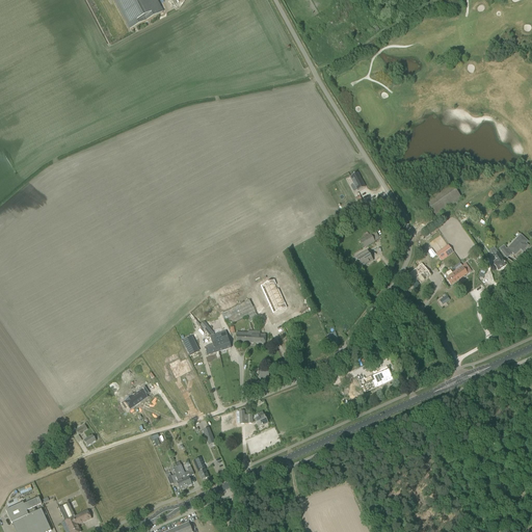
[(162,12),(155,0),(114,0),(131,29),(162,12)]
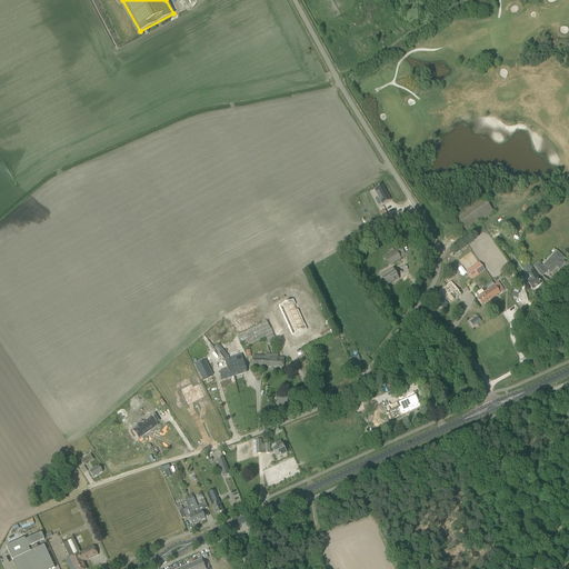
[(382,186),(375,190),(383,206),(391,200),(382,186)]
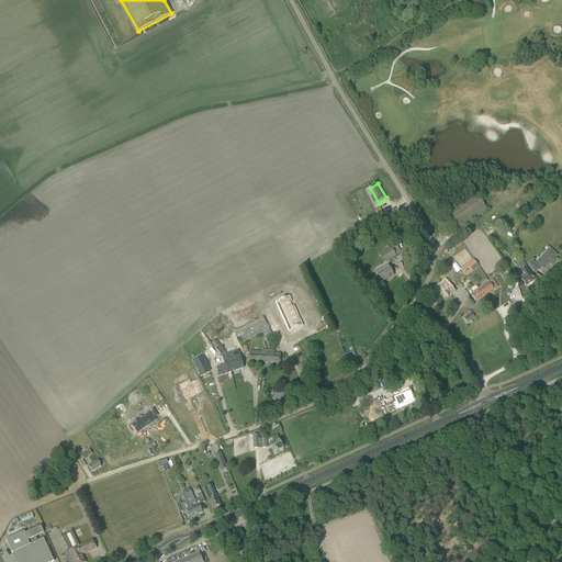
[(445,214),(457,232),(461,228),(474,218),(475,220),(476,218),(475,217),(487,210),(475,193),(450,211),(445,214)]
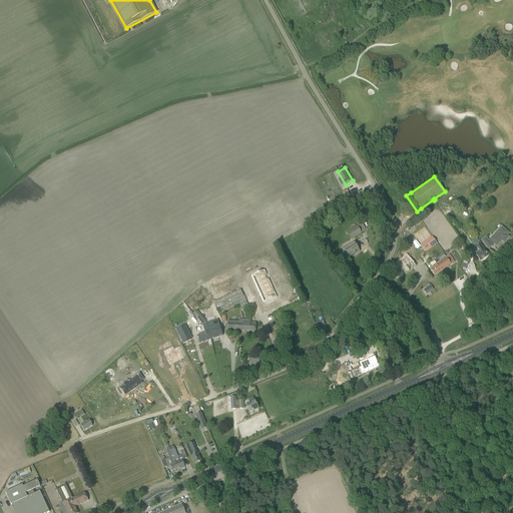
[(339,199),(342,204),(355,198),(352,192),(339,199)]
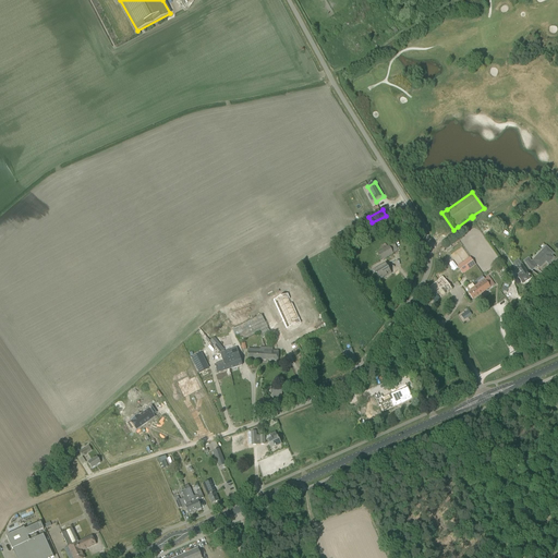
[(378,253),(383,261),(393,254),(389,246),(378,253)]
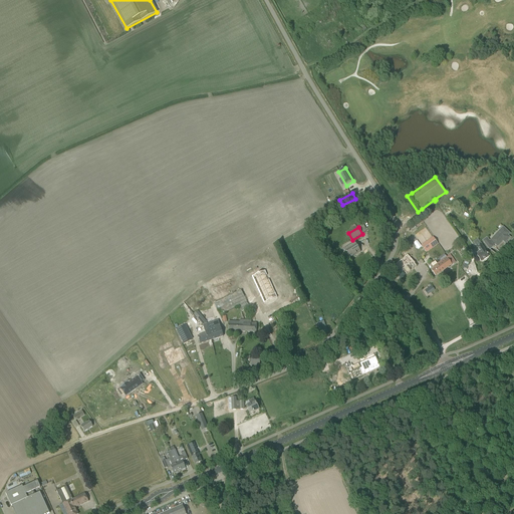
[(492,241),(490,243),(487,238),(483,241),(489,249),(493,246),(495,244),(497,247),(504,239),(506,241),(510,238),(507,236),(509,234),(503,227),(491,240),(492,241)]
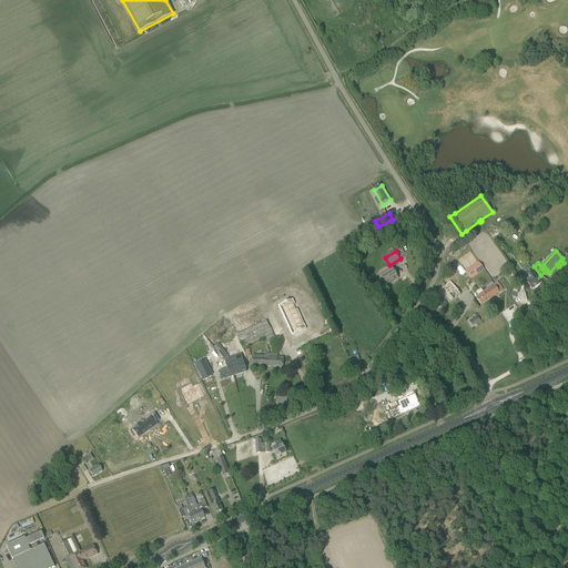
[(472,257),(460,265),(464,271),(476,263),(472,257)]
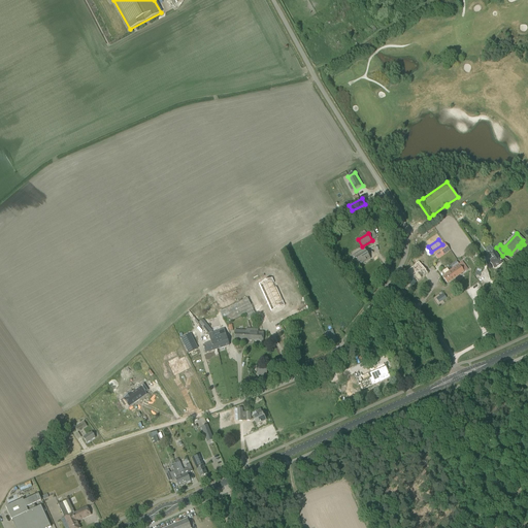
[(432,253),(437,260),(450,251),(444,243),(432,253)]
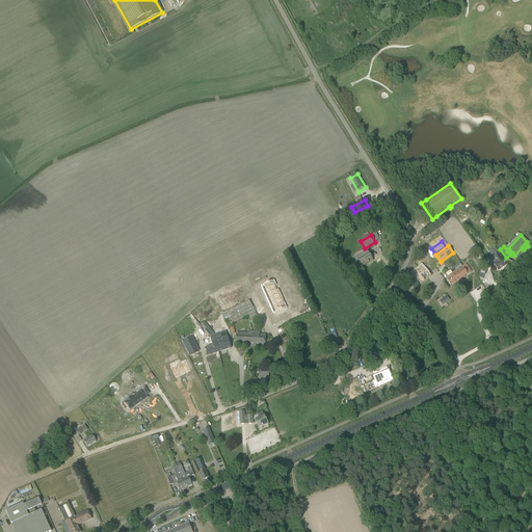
[(496,260),(490,263),(494,268),(495,267),(497,270),(501,268),(504,267),(504,266),(506,265),(505,264),(505,263),(504,263),(502,259),(498,253),(499,251),(498,249),(495,251),(496,254),(493,256),(496,260)]
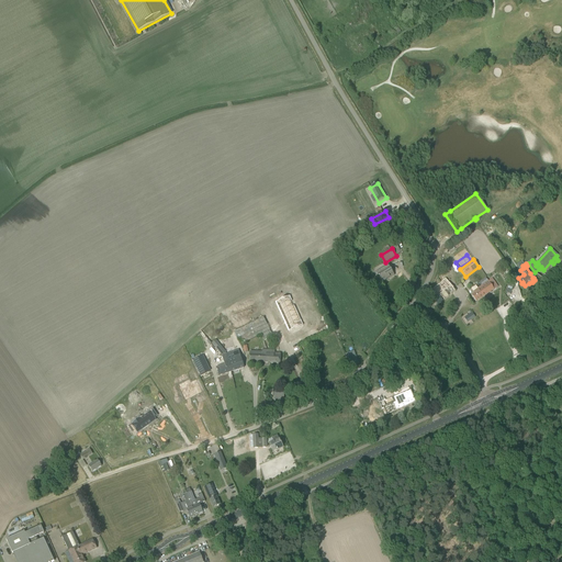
[(377,273),(379,278),(382,282),(394,276),(388,265),(382,269),(383,270),(377,273)]
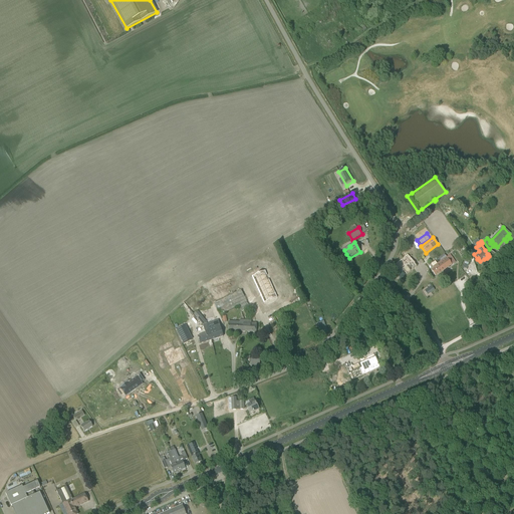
[(395,265),(398,269),(411,259),(408,255),(395,265)]
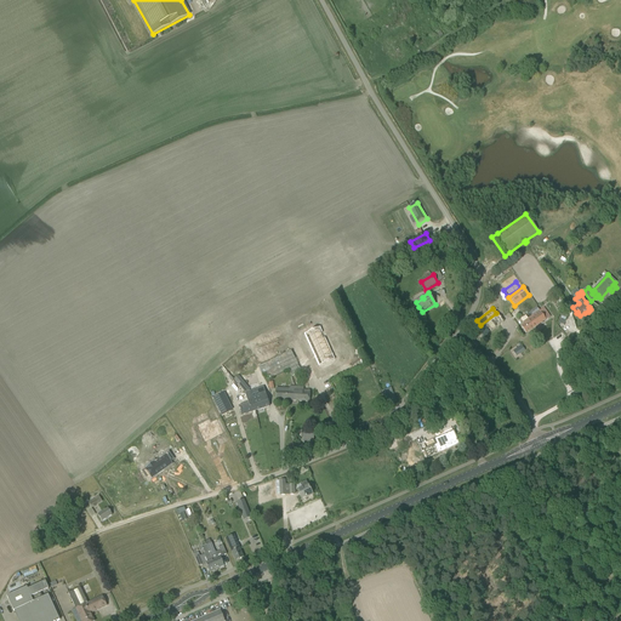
[(520,326),(527,334),(550,318),(543,308),(523,323),(524,325),(520,326)]
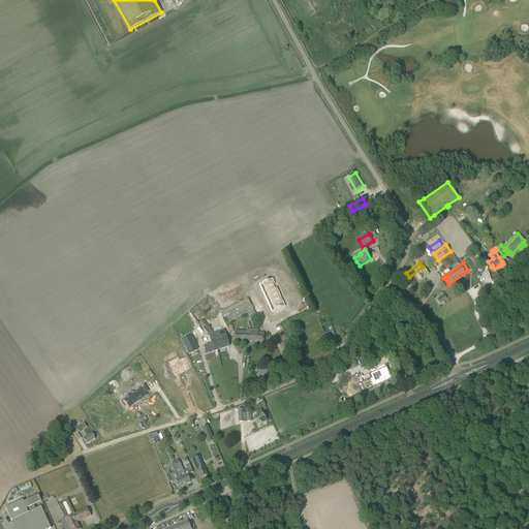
[(270,286),(256,292),(271,319),(284,313),(270,286)]
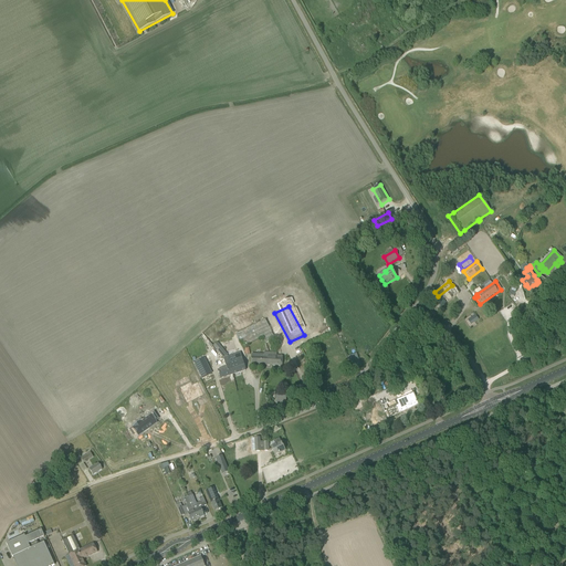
[(468,321),(470,325),(479,320),(475,315),(468,321)]
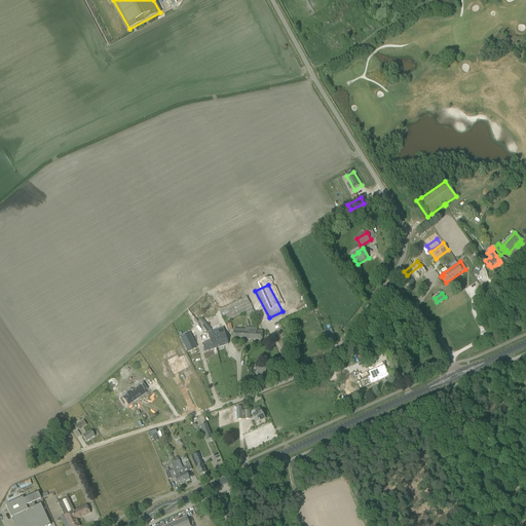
[(197,321),(214,313),(212,308),(195,314),(197,321)]
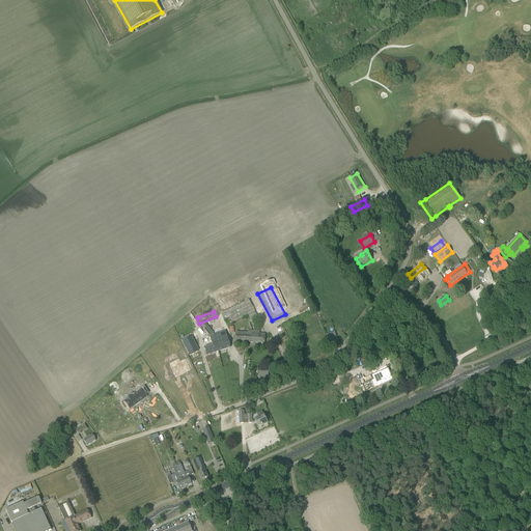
[(210,336),(212,344),(203,347),(206,356),(230,347),(225,331),(214,335),(210,336)]
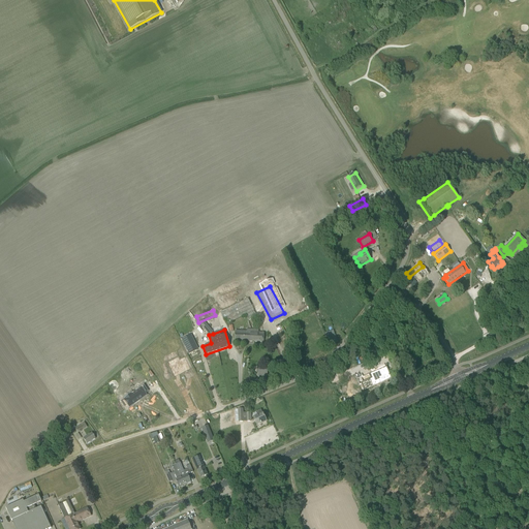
[(236,331),(236,341),(263,342),(263,333),(258,333),(258,332),(254,331),(254,330),(247,330),(247,332),(236,331)]
